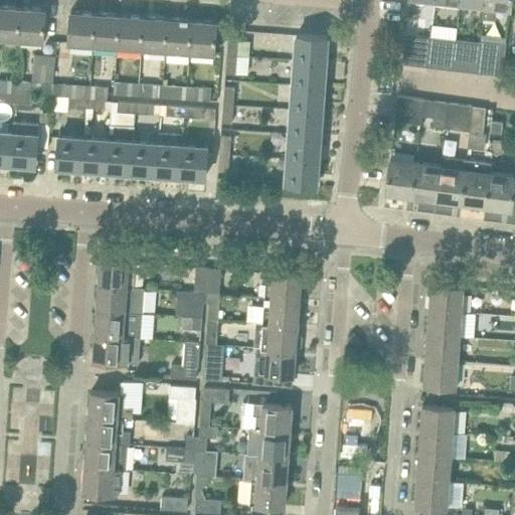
[(511,0),(485,0),(483,17),(494,18),(496,5),(510,7),(511,0)]
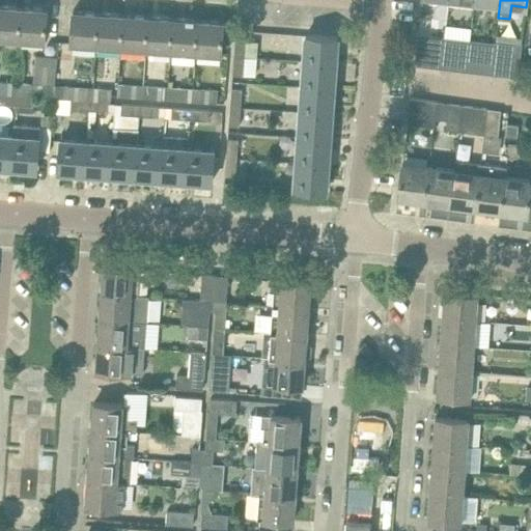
[(22,7),(0,5),(0,37),(19,39),(22,7)]
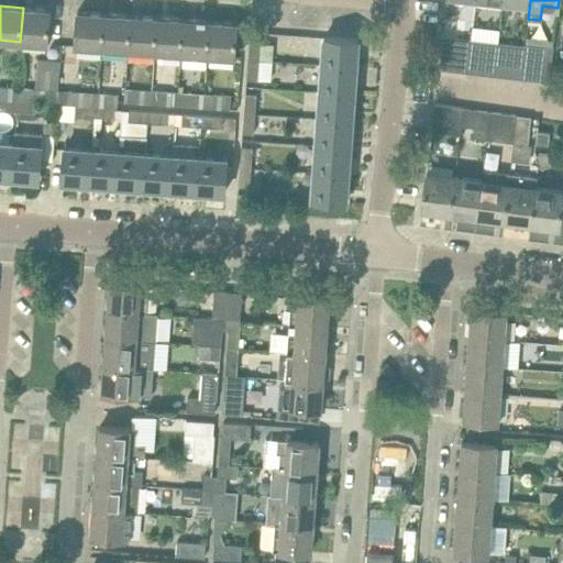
[(50,9),(23,8),(21,42),(47,44),(50,9)]
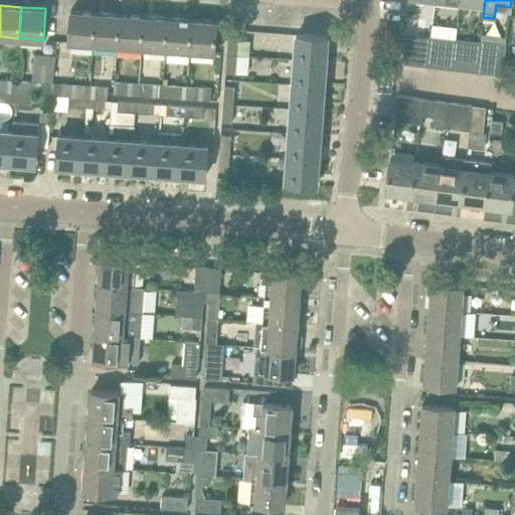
[(69,30),(68,41),(93,43),(95,12),(70,10),(69,30)]
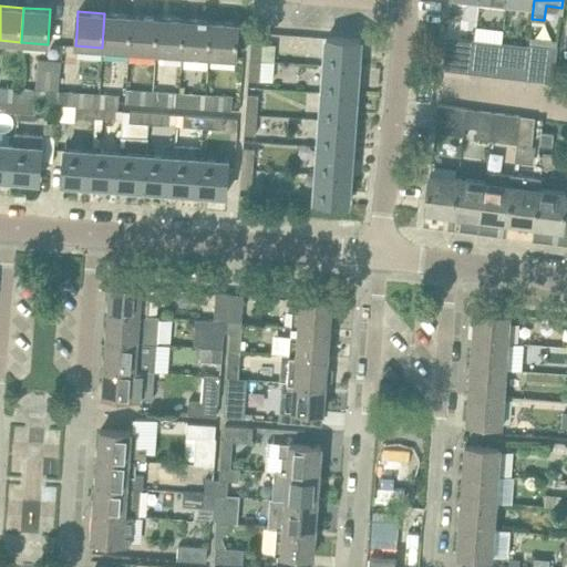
[(131,16),(104,13),(102,48),(129,50),(131,16)]
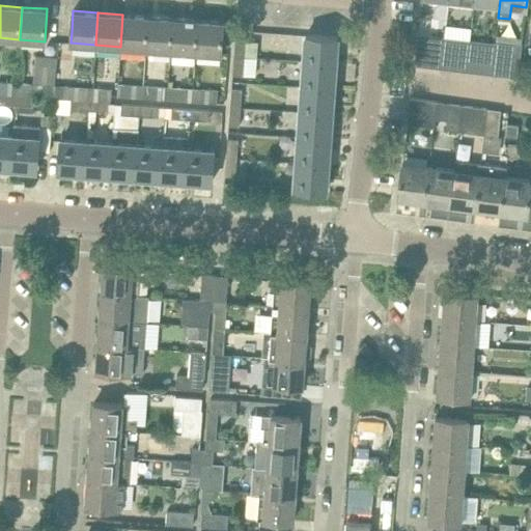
[(147,16),(122,15),(120,47),(145,48),(147,16)]
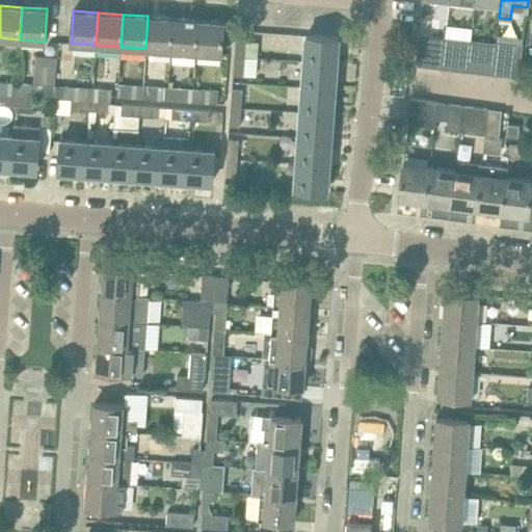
[(148,16),(145,48),(169,50),(173,18),(148,16)]
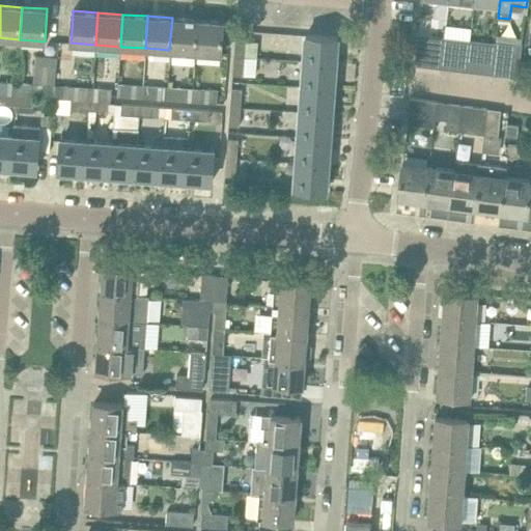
[(172,18),(169,50),(194,52),(196,20),(172,18)]
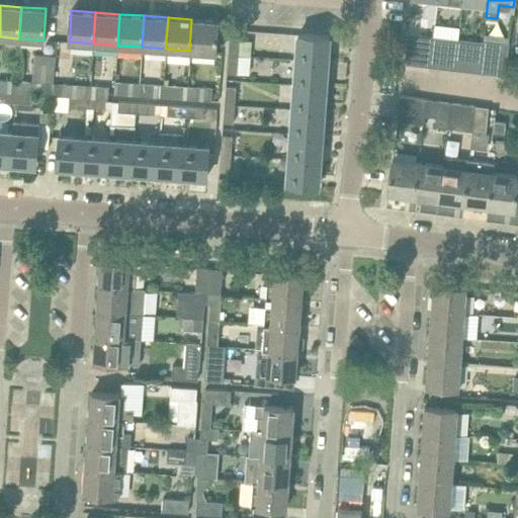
[(191,19),(189,51),(216,53),(217,41),(218,21),(191,19)]
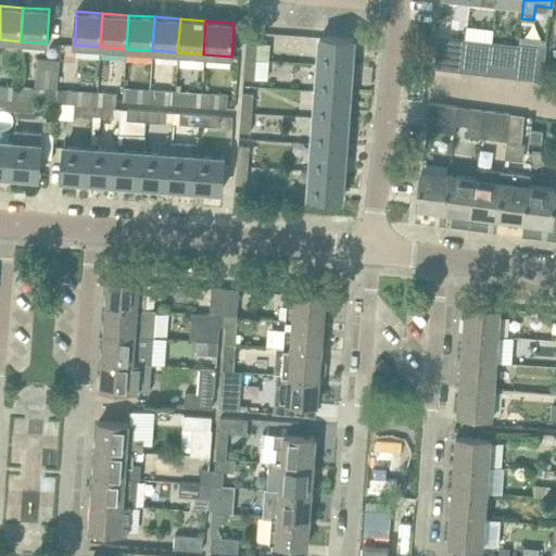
[(320,36),(318,63),(351,65),(353,38),(350,38),(320,36)]
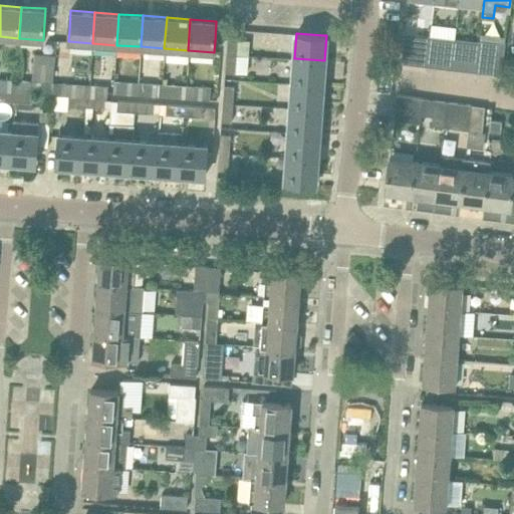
[(405,33),(401,63),(426,66),(428,49),(430,36),(425,35),(405,33)]
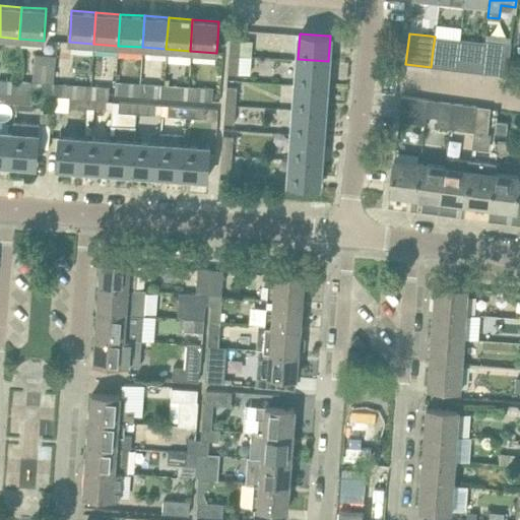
[(241,37),(231,36),(230,42),(229,54),(239,55),(241,37)]
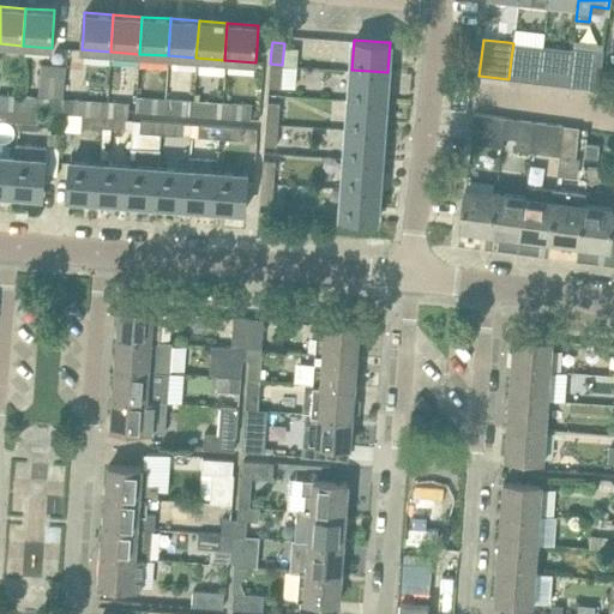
[(511,59),(509,79),(539,83),(541,62),(543,46),(513,43),(511,59)]
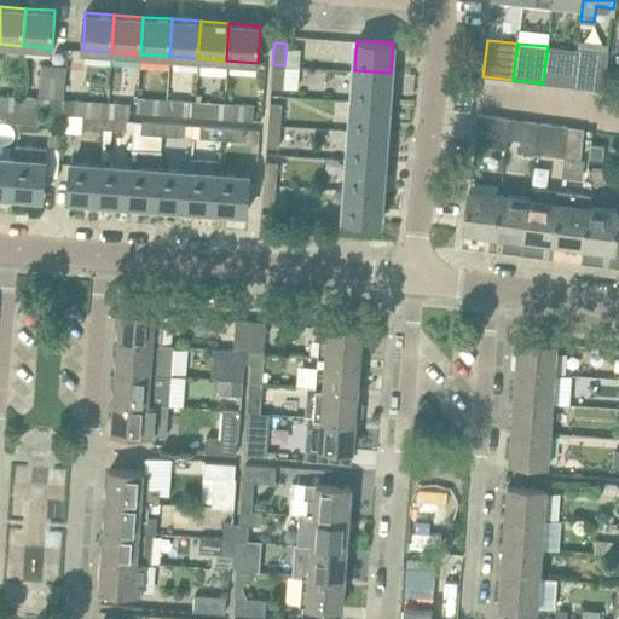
[(545,63),(543,84),(573,86),(576,67),(578,50),(548,46),(545,63)]
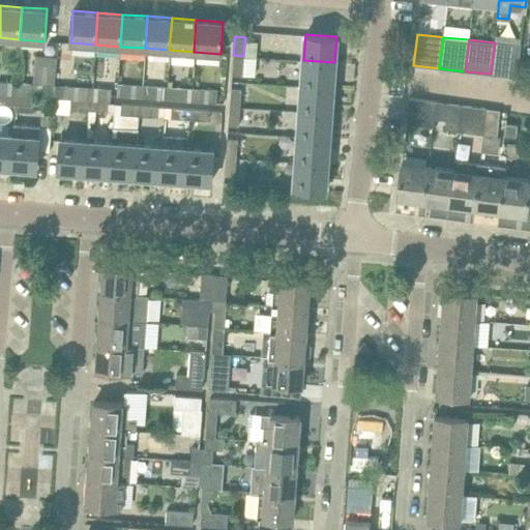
[(493,57),(491,74),(516,77),(517,77),(521,42),(500,40),(496,39),(495,42),(493,57)]
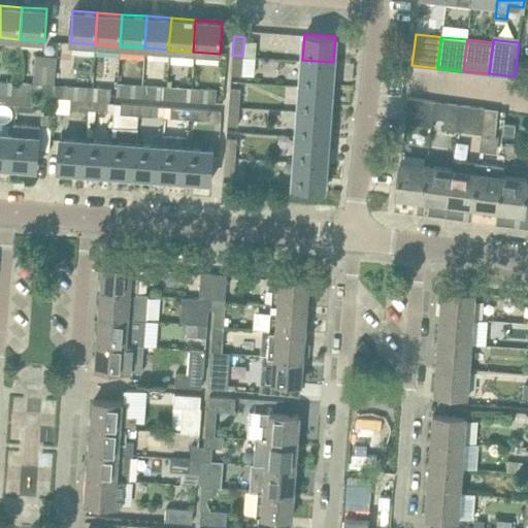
[(33,84),(15,83),(14,94),(34,95),(54,96),(55,83),(57,56),(35,54),(33,84)]
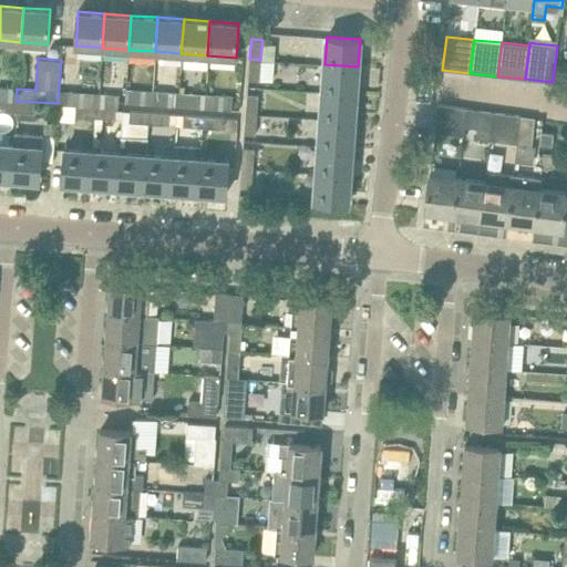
[(260,60),(249,59),(248,79),(259,80),(260,60)]
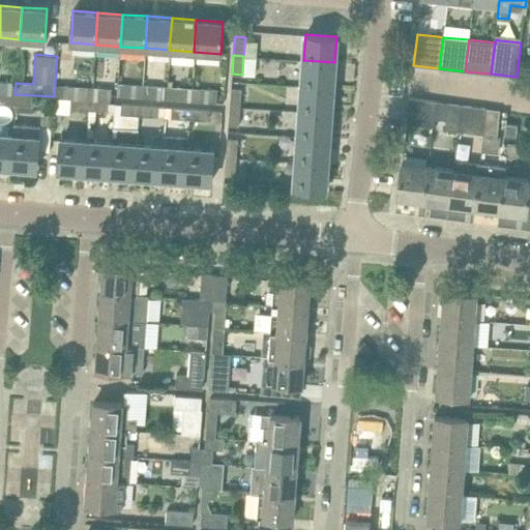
[(303,60),(301,85),(333,87),(334,62),(303,60)]
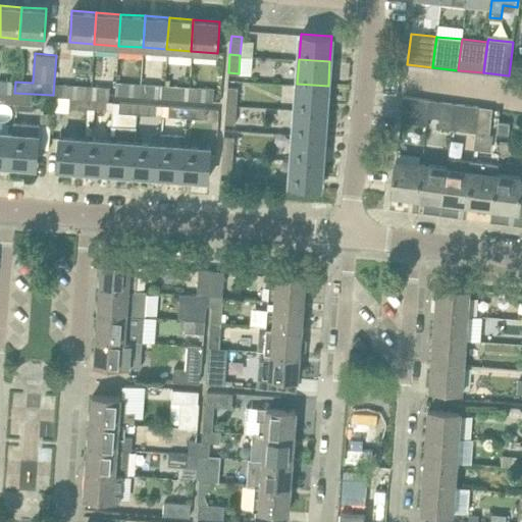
[(0,91),(14,93),(15,82),(16,71),(3,70),(3,81),(0,80),(0,91)]
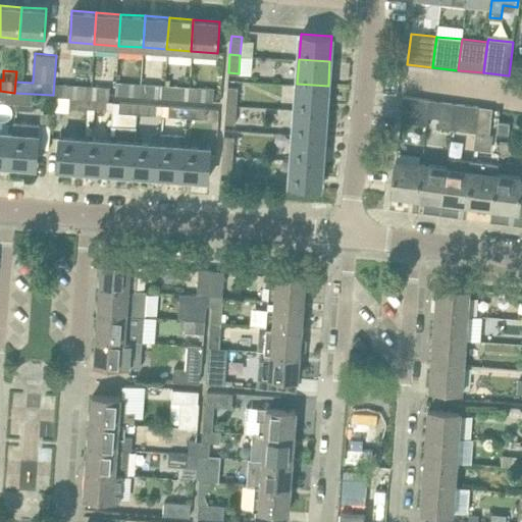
[(91,98),(92,85),(54,82),(53,95),(69,97),(88,98),(91,98)]
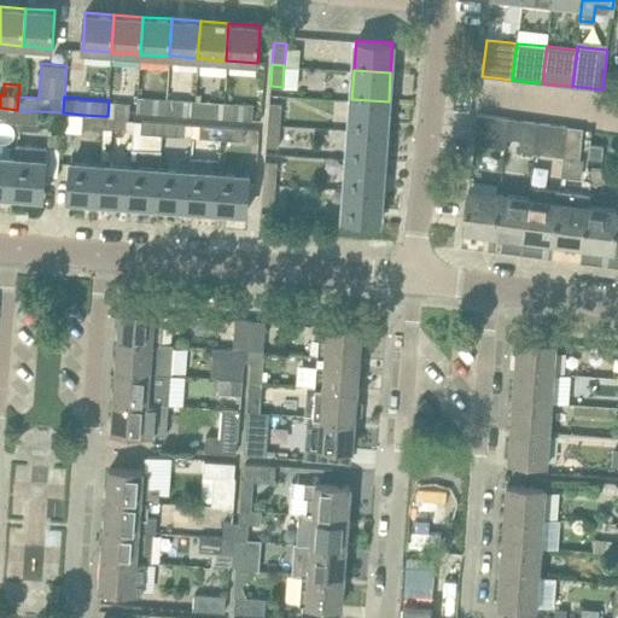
[(167,98),(138,97),(136,111),(165,114),(167,98)]
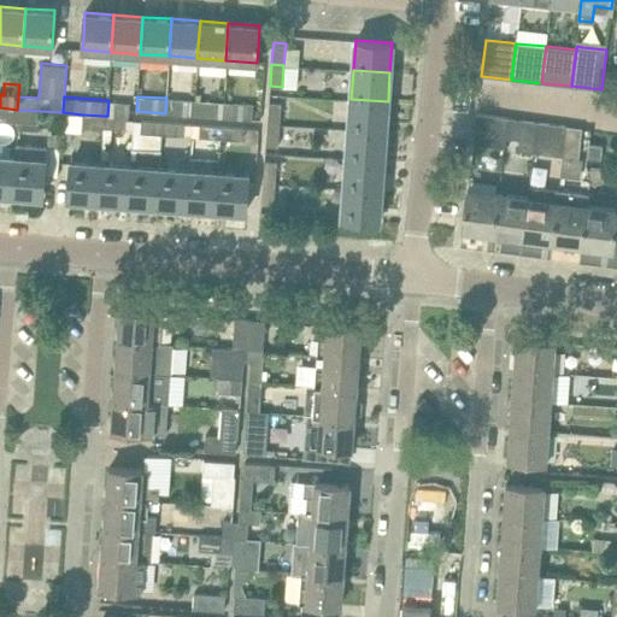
[(195,100),(166,98),(165,113),(194,115),(195,100)]
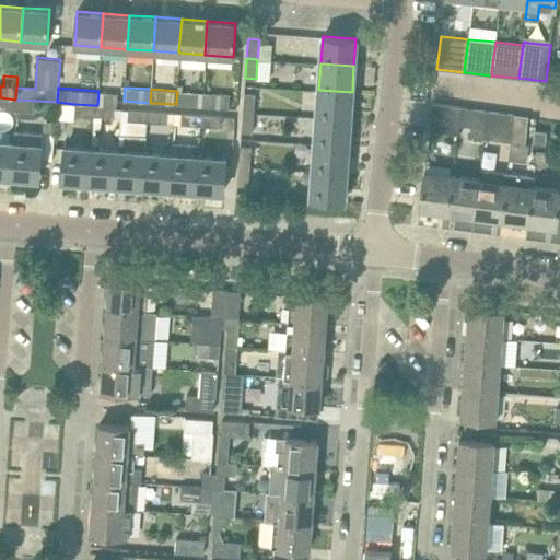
[(318,90),(316,117),(350,119),(352,92),(318,90)]
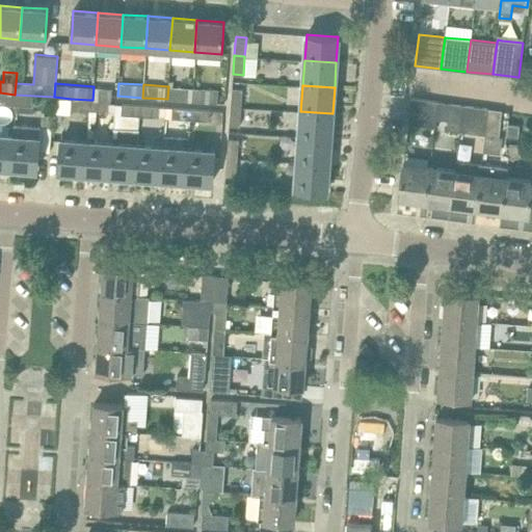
[(112,88),(94,86),(92,100),(108,101),(111,101),(112,88)]
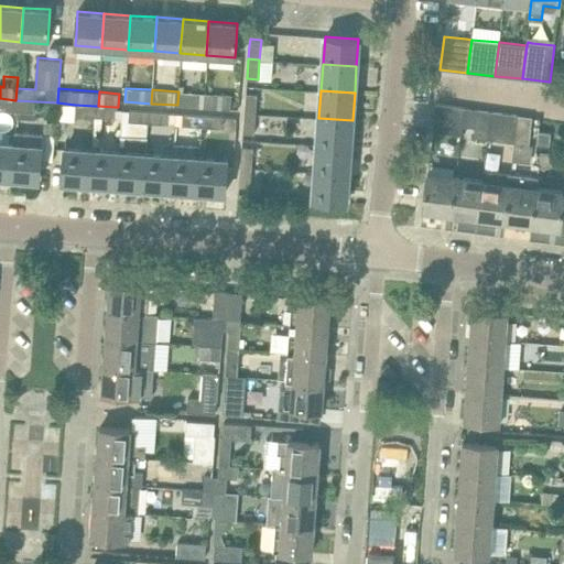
[(205,93),(179,91),(177,105),(204,107),(205,93)]
